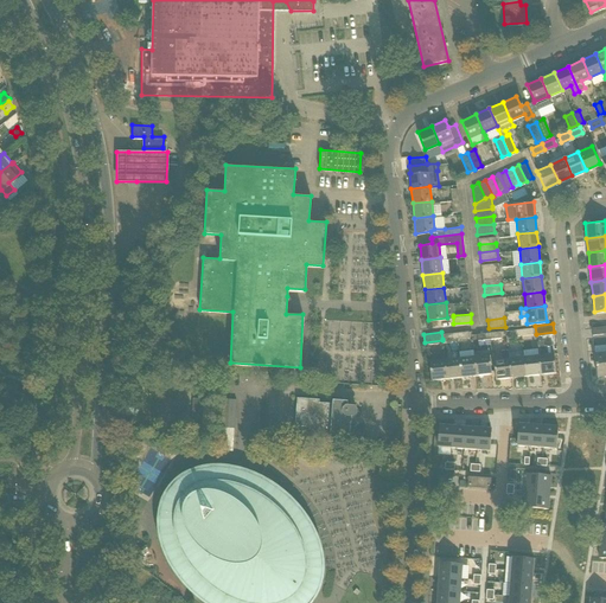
[(540,373),(555,371),(553,352),(552,352),(544,353),(542,339),(536,340),(537,353),(538,353),(540,373)]
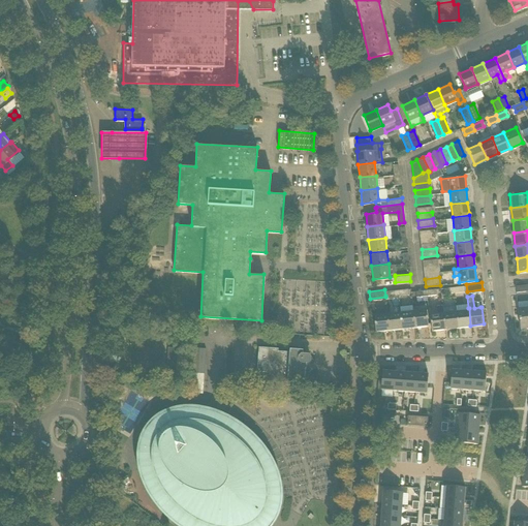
[(402,328),(414,326),(412,310),(412,303),(399,304),(400,311),(402,328)]
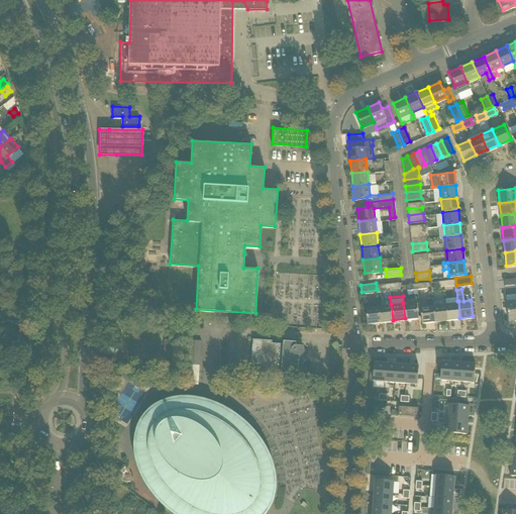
[(426,297),(427,305),(420,305),(421,322),(434,320),(433,304),(432,296),(426,297)]
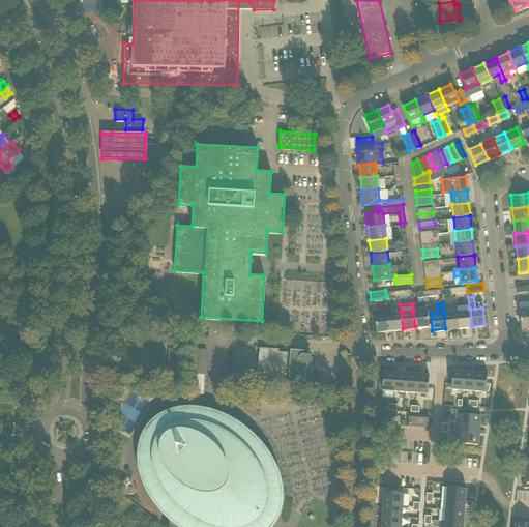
[(528,305),(519,308),(521,328),(528,327),(528,305)]
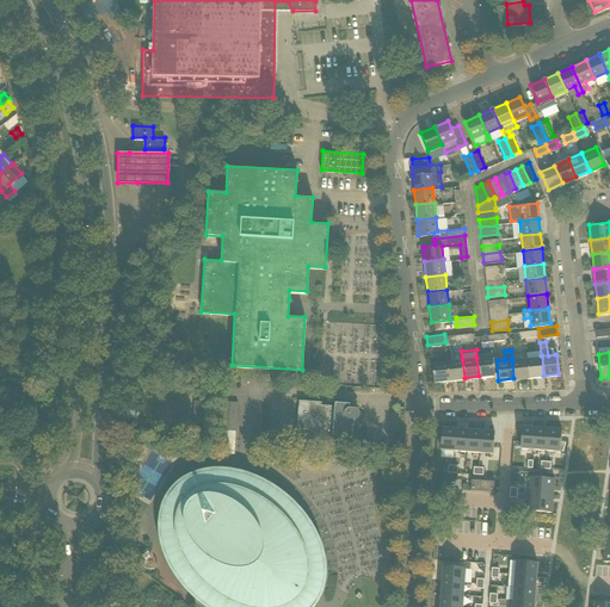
[(433,382),(449,379),(447,361),(448,361),(448,353),(431,355),(433,382)]
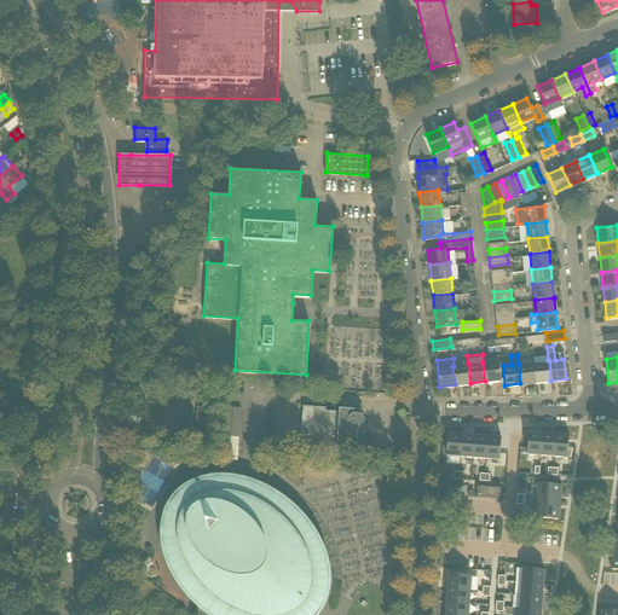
[(485,381),(501,379),(498,360),(483,363),(485,381)]
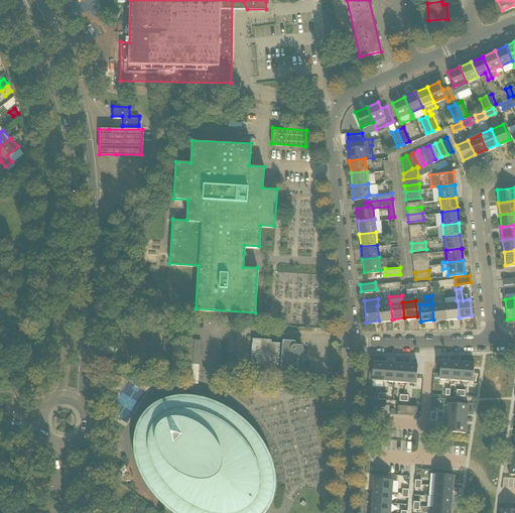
[(444,302),(446,318),(459,317),(458,300),(457,300),(444,302)]
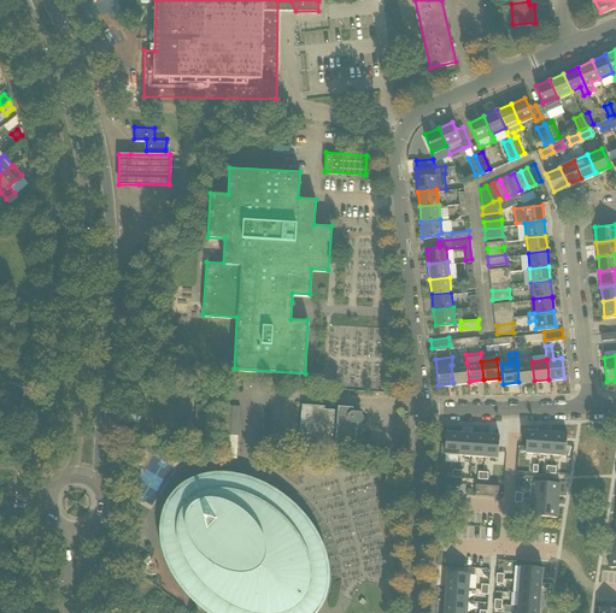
[(534,381),(532,361),(517,363),(518,382),(534,381)]
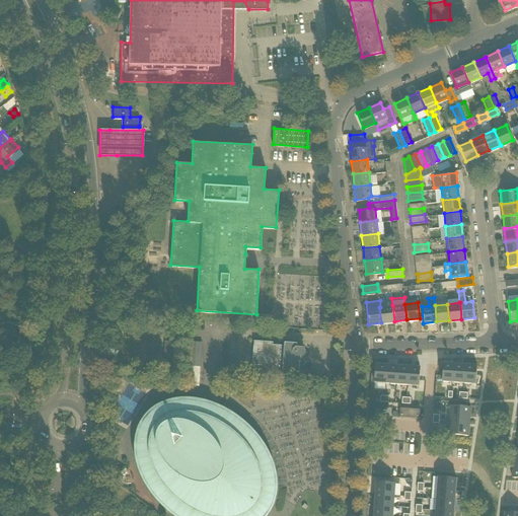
[(381,322),(394,321),(392,305),(380,307),(379,307),(381,322)]
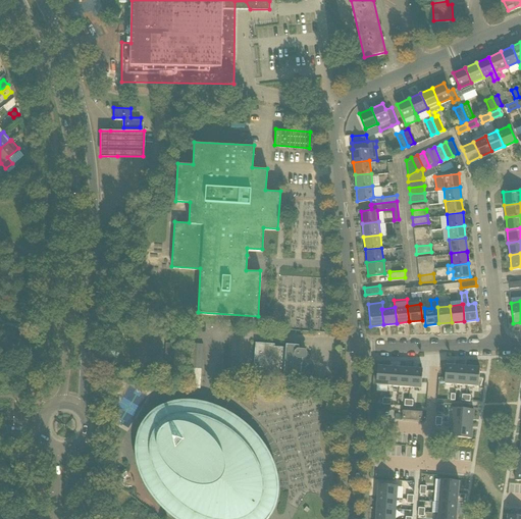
[(264,342),(255,342),(253,373),(271,374),(271,372),(283,373),(282,375),(291,376),(291,373),(293,373),(294,371),(300,371),(301,363),(302,362),(302,358),(306,355),(306,351),(304,349),(298,348),(299,344),(285,343),(285,346),(273,345),(274,343),(264,342)]
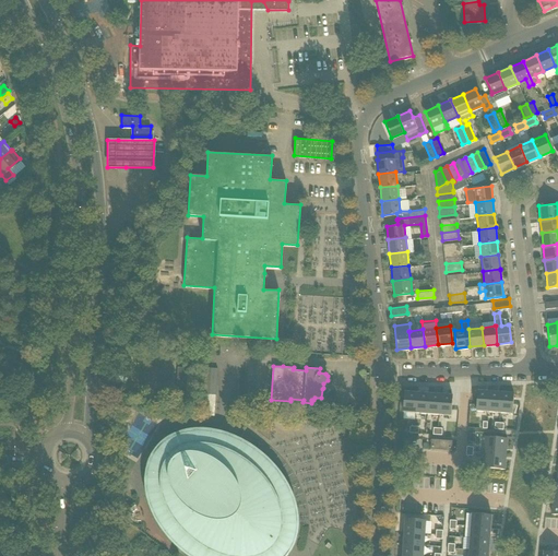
[(246,392),(264,391),(264,380),(246,381),(246,392)]
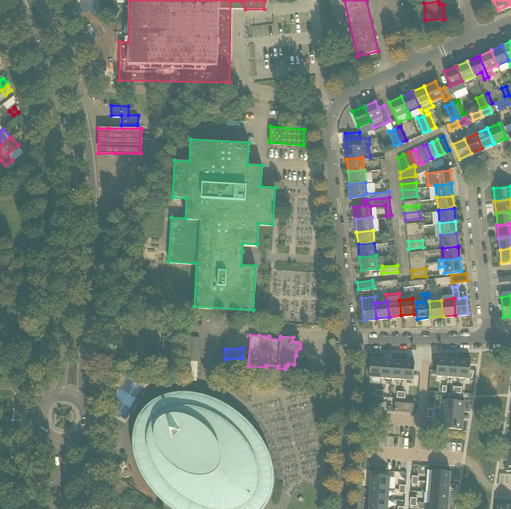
[(437,356),(435,374),(447,375),(448,357),(437,356)]
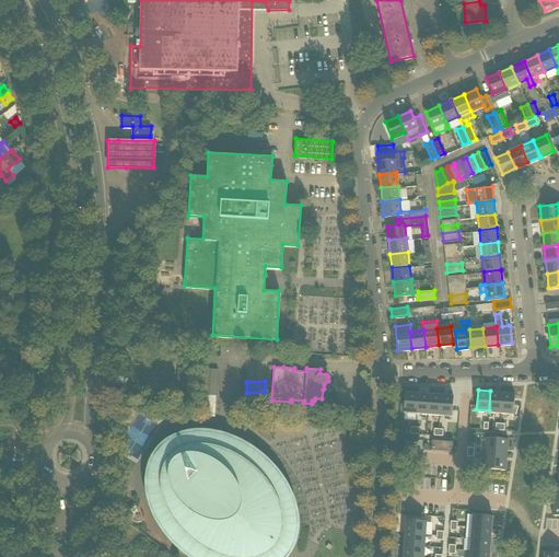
[(405,391),(404,410),(416,412),(417,392),(405,391)]
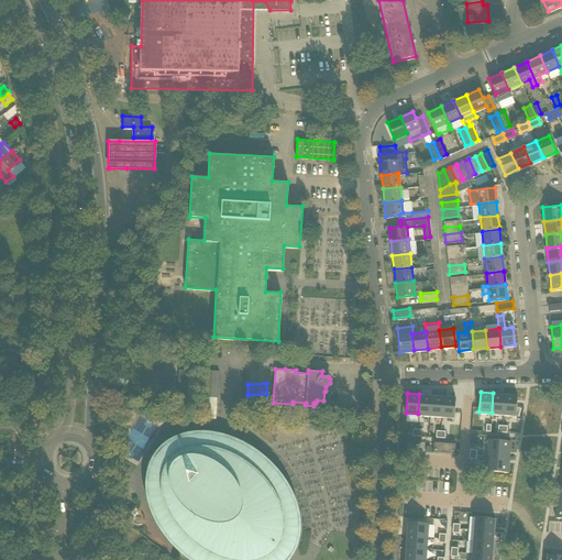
[(504,414),(505,394),(493,393),(492,413),(504,414)]
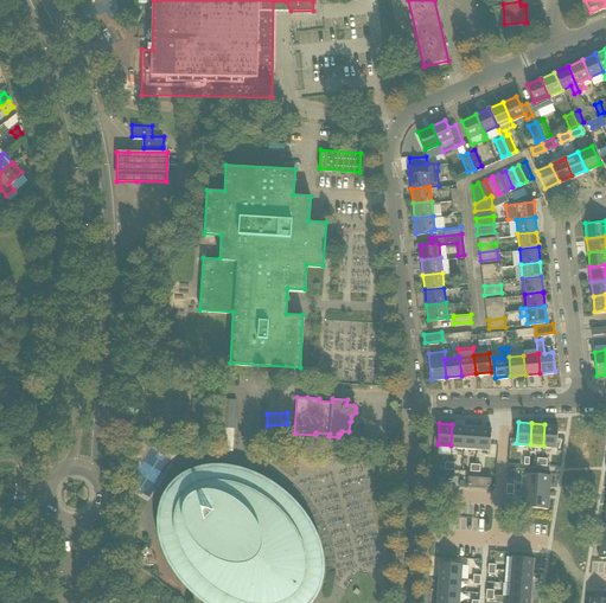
[(464,447),(465,425),(452,424),(451,446),(464,447)]
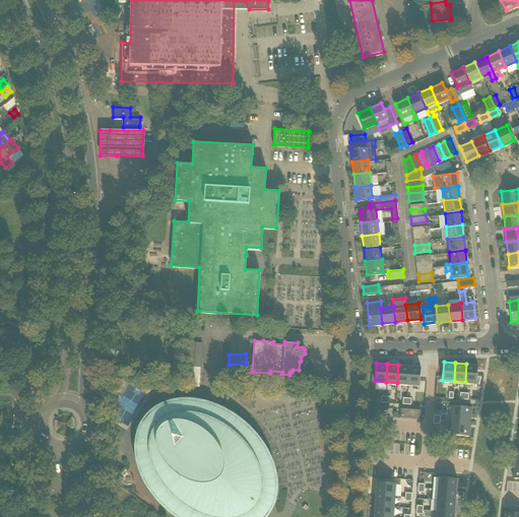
[(476,383),(477,364),(466,364),(465,382),(476,383)]
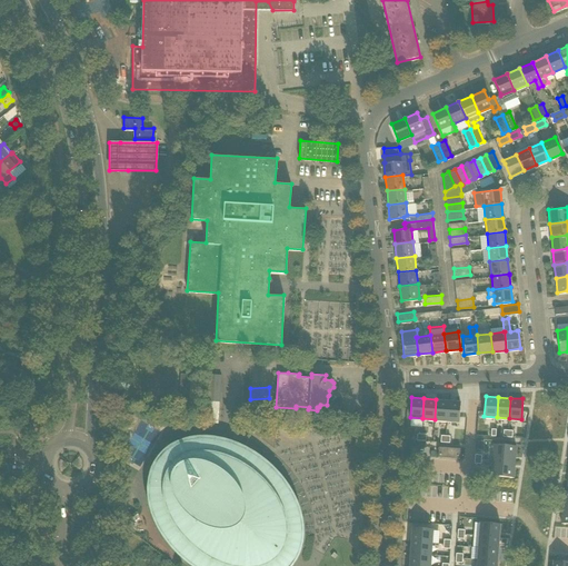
[(435,419),(446,420),(448,400),(436,399),(435,419)]
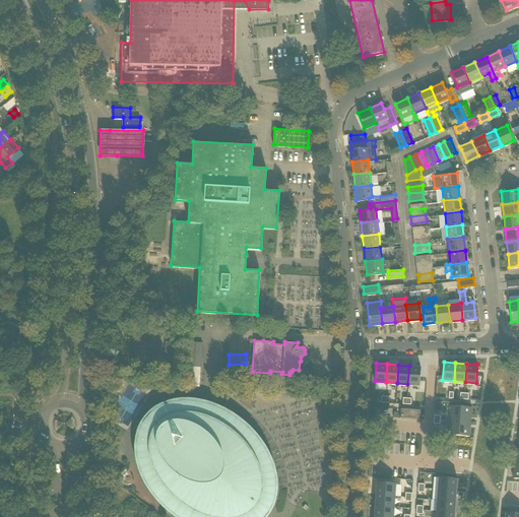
[(420,366),(409,366),(407,384),(419,385),(420,366)]
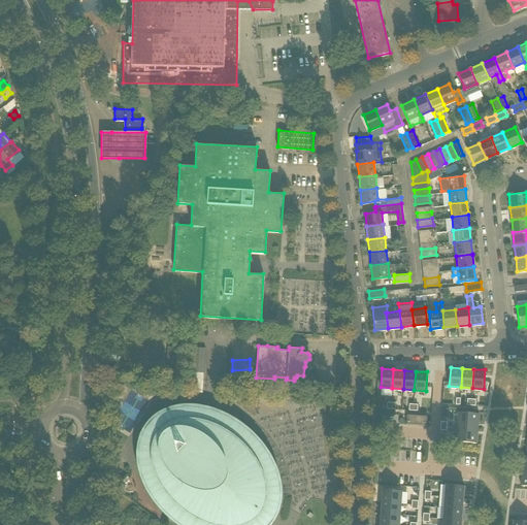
[(255,524),(246,516),(253,510),(259,502),(272,512),(273,511),(273,509),(274,506),(274,504),(275,503),(275,501),(276,499),(276,497),(276,495),(276,494),(276,492),(276,490),(276,488),(276,486),(276,484),(276,483),(275,481),(275,479),(275,477),(274,474),(274,473),(273,471),(272,469),(272,468),(271,466),(260,447),(250,435),(238,426),(226,418),(212,413),(202,409),(184,408),(172,411),(173,411),(163,416),(165,420),(164,421),(163,421),(162,422),(161,423),(160,424),(159,425),(158,426),(157,427),(156,428),(156,429),(155,429),(154,430),(154,431),(153,432),(152,433),(152,434),(151,436),(151,437),(150,438),(144,436),(142,447),(141,447),(141,449),(141,452),(141,454),(141,456),(141,458),(141,460),(141,462),(142,464),(142,466),(142,468),(143,470),(144,472),(144,474),(145,477),(146,479),(147,481),(149,483),(150,485),(151,487),(152,489),(154,491),(155,494),(157,497),(159,500),(161,502),(164,505),(166,507),(168,510),(171,513),(173,515),(176,517),(178,519),(182,521),(185,523),(188,524),(255,524)]
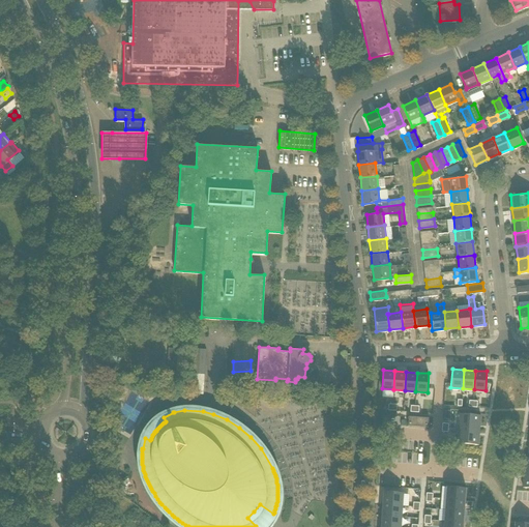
[(429,416),(408,414),(407,423),(428,426),(429,416)]
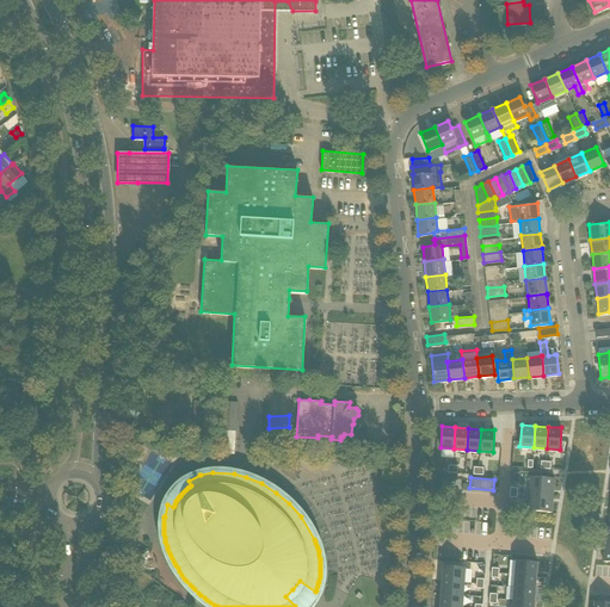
[(528,494),(553,496),(554,478),(529,477),(528,494)]
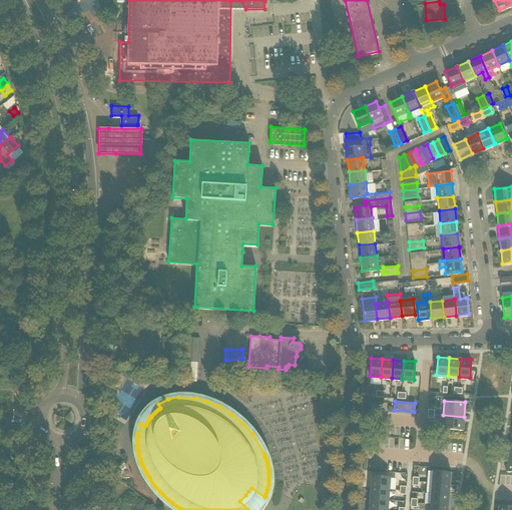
[(442,429),(463,431),(464,417),(443,415),(442,429)]
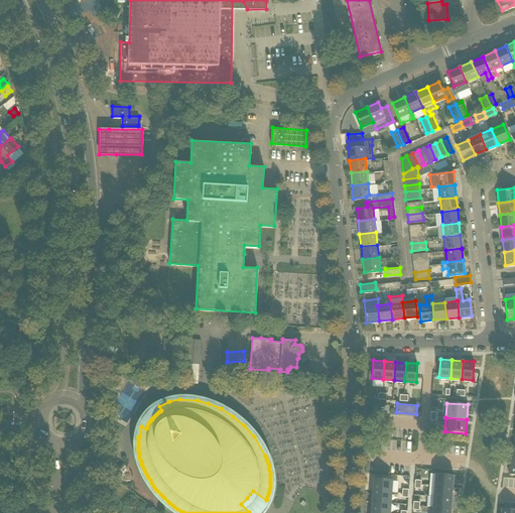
[(434,484),(453,485),(454,474),(435,472),(434,484)]
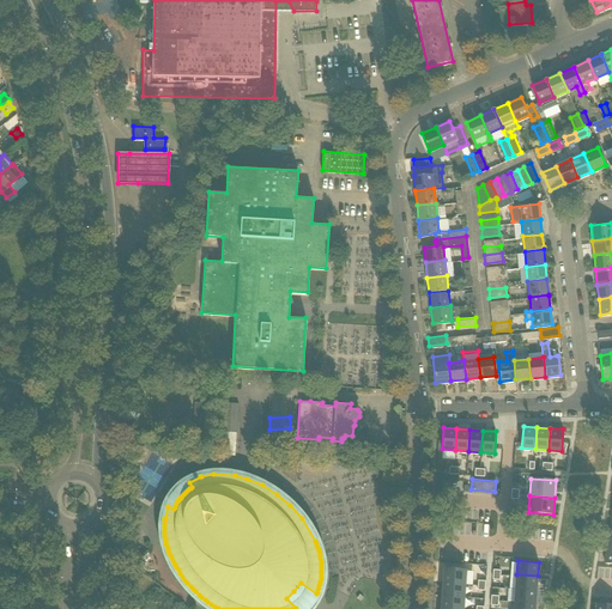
[(443,580),(465,582),(466,568),(444,567),(443,580)]
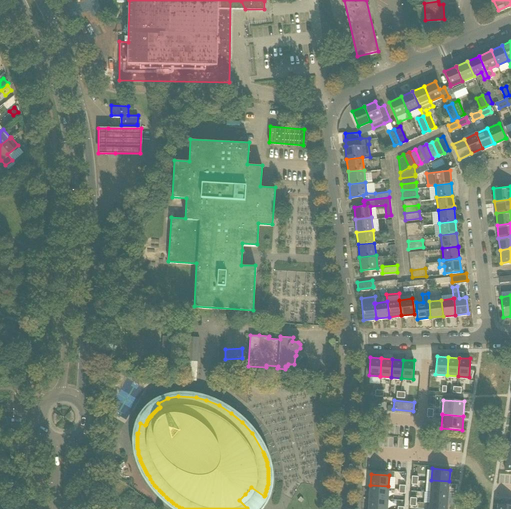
[(448,492),(449,481),(431,480),(430,490),(448,492)]
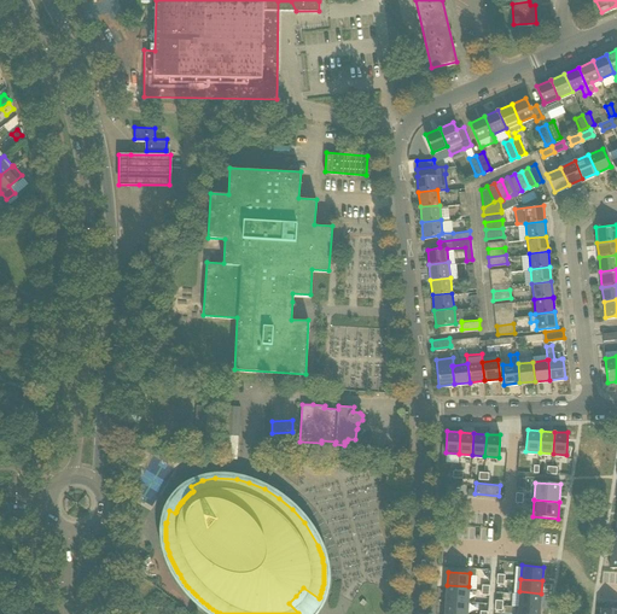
[(446,598),(467,600),(469,586),(447,585),(446,598)]
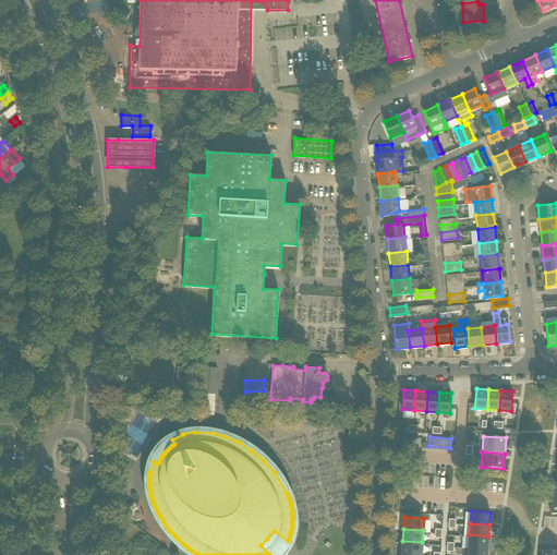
[(488,537),(469,534),(468,546),(487,547),(488,537)]
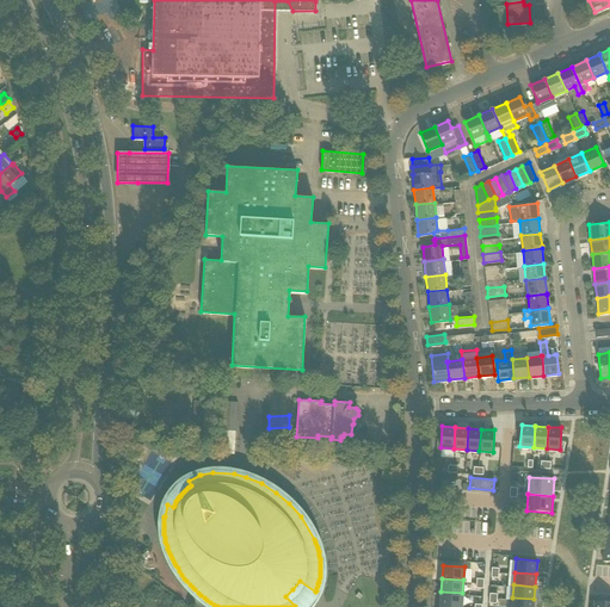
[(461,606),(462,593),(441,592),(439,605),(461,606)]
